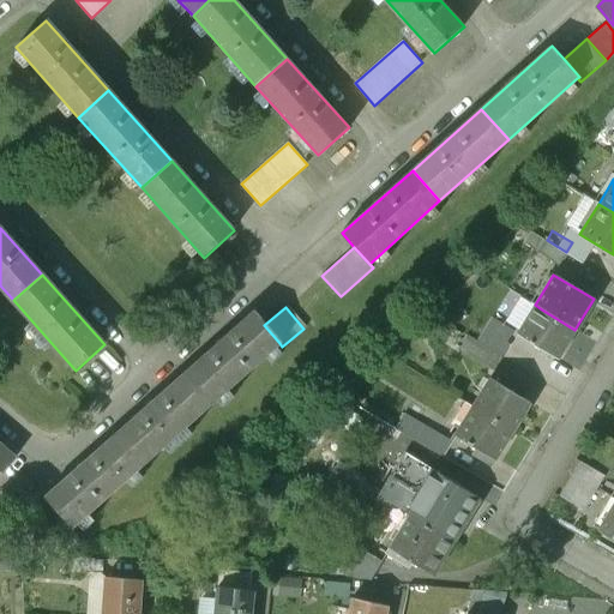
[(575,330),(540,308),(530,324),(524,320),(517,333),(558,359),(575,330)]
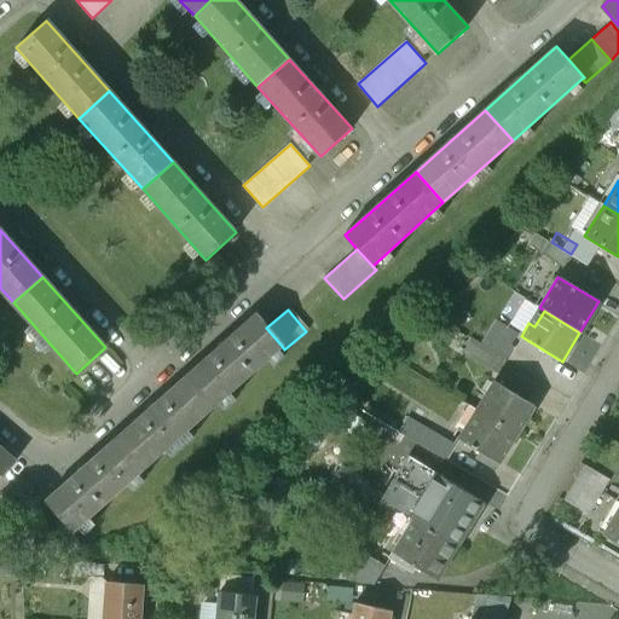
[(255,314),(185,377),(212,408),(282,346),(266,328),(255,314)]
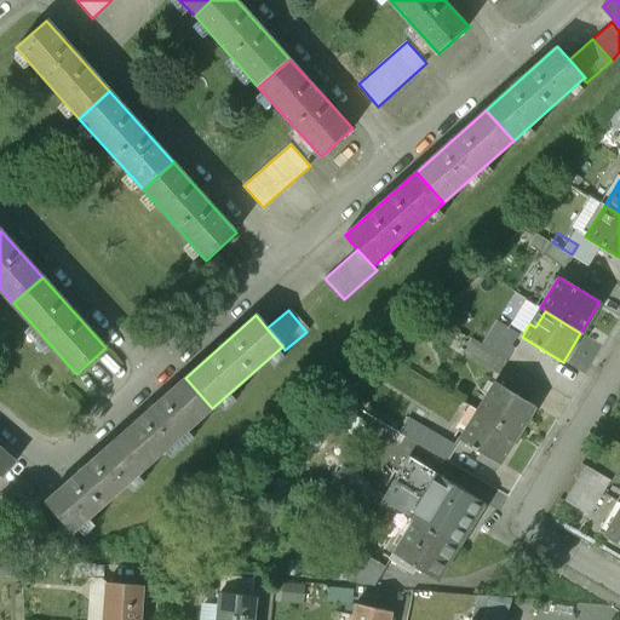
[(518,333),(497,320),(481,345),(483,346),(505,360),(514,346),(511,345),(518,333)]
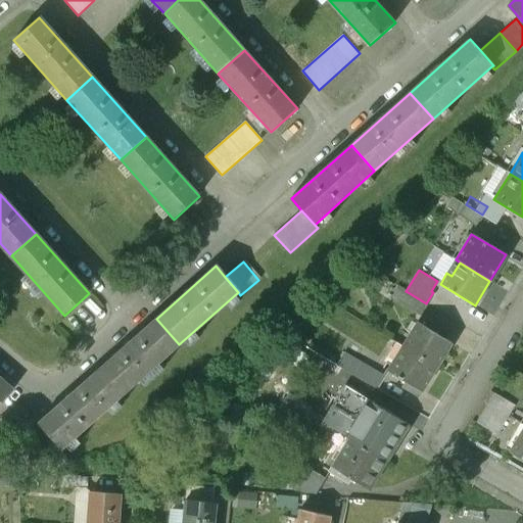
[(426,303),(408,292),(400,303),(420,315),(426,303)]
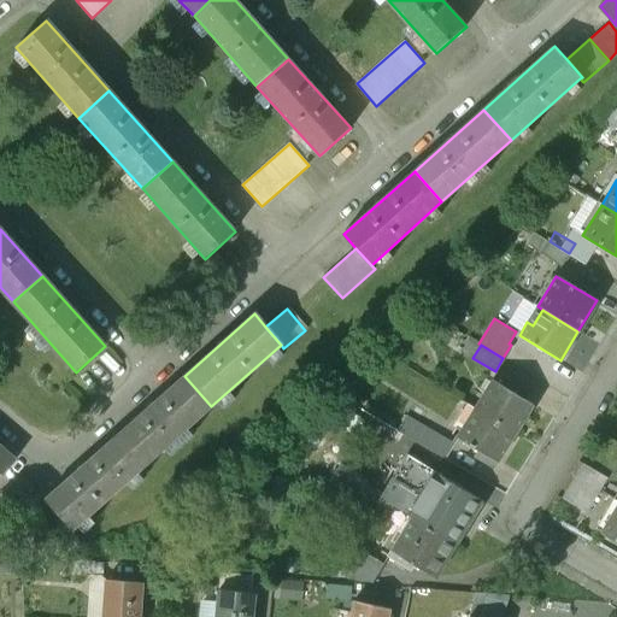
[(541,399),(550,386),(507,359),(498,372),(541,399)]
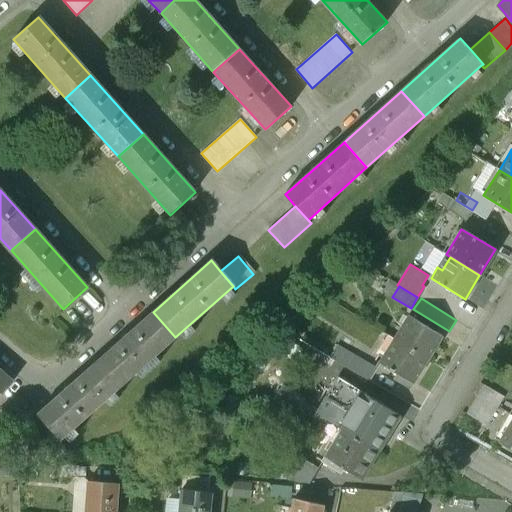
[(153,312),(96,363),(118,388),(175,337),(153,312)]
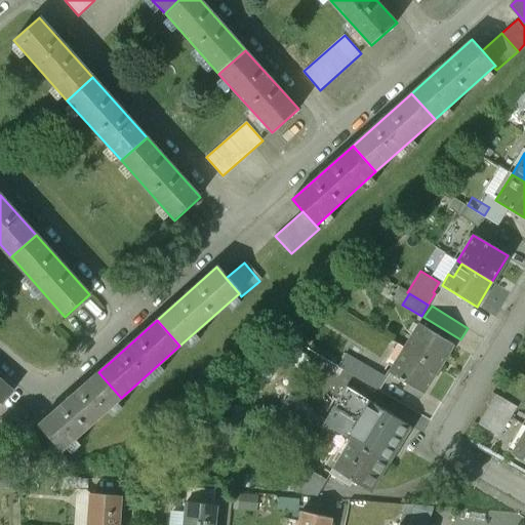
[(451,344),(417,323),(411,334),(414,336),(407,349),(437,367),(451,344)]
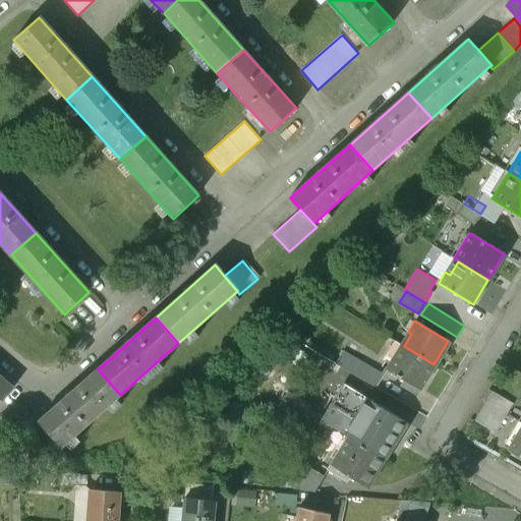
[(433,364),(404,346),(395,360),(391,358),(385,368),(403,381),(400,386),(415,395),(433,364)]
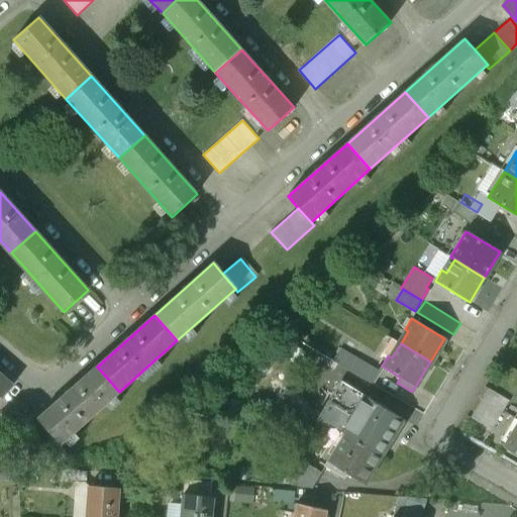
[(380,372),(351,355),(344,368),(373,385),(380,372)]
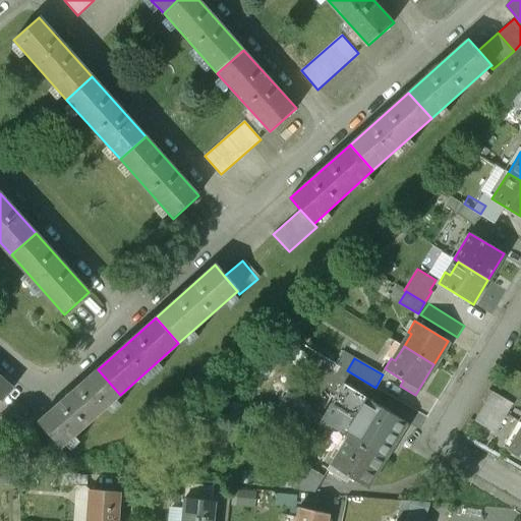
[(98,369),(39,422),(61,448),(120,395),(98,369)]
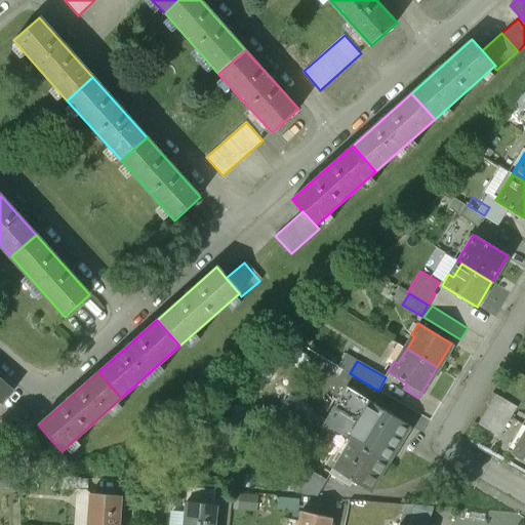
[(0,406),(13,392),(0,379),(0,406)]
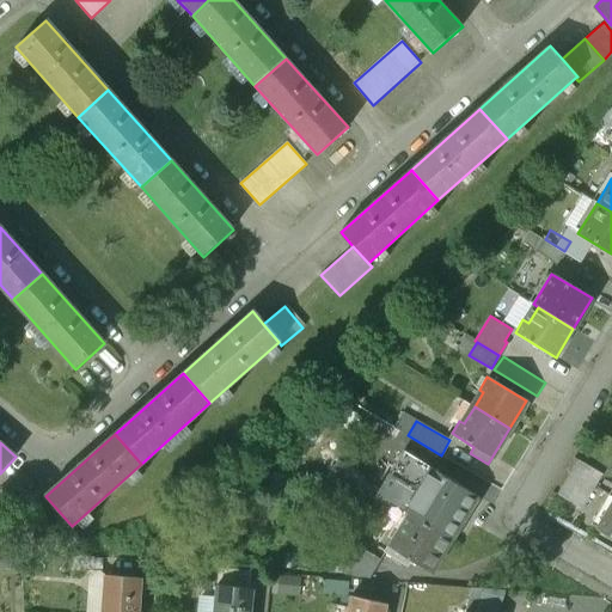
[(430,466),(404,450),(379,489),(362,478),(363,476),(336,459),(314,494),(387,500),(404,510),(430,466)]
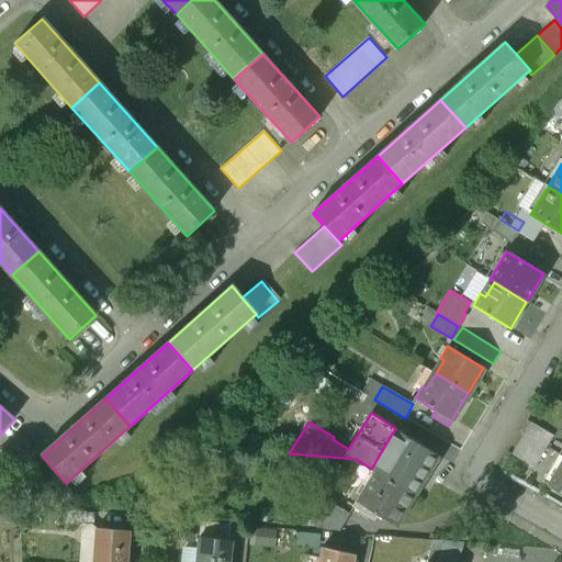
[(553,435),(531,422),(525,434),(546,446),(553,435)]
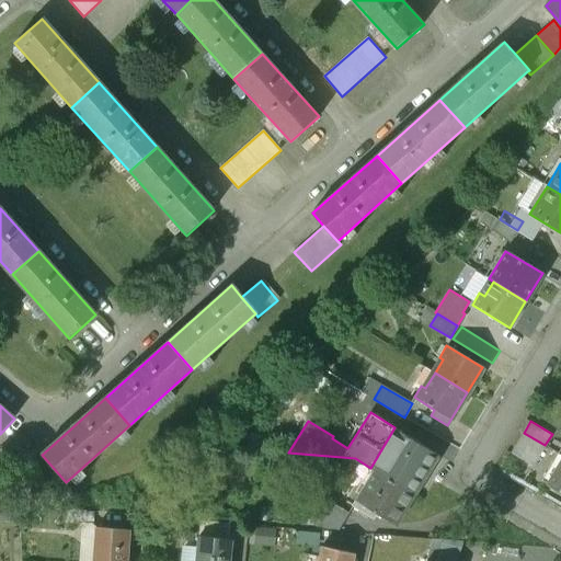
[(439,455),(395,427),(370,468),(375,470),(414,495),(439,455)]
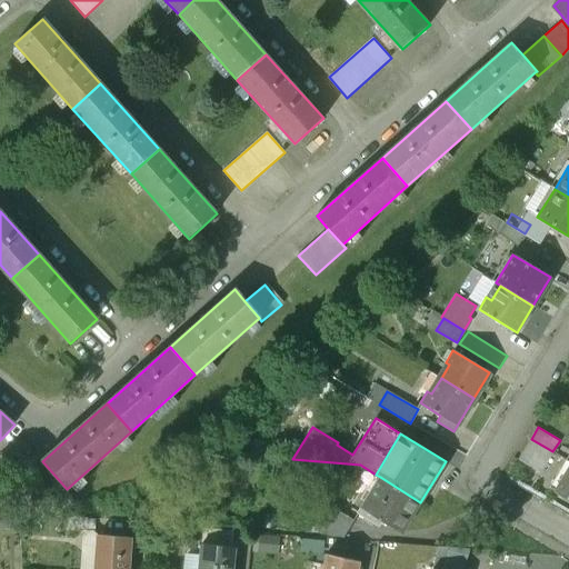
[(531,439),(518,459),(540,472),(552,451),(531,439)]
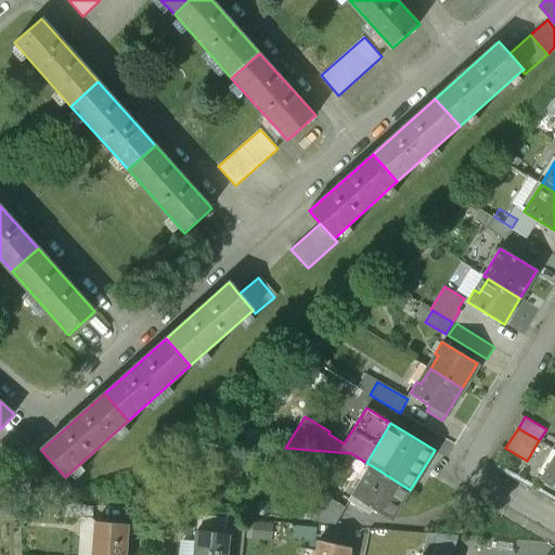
[(17,429),(0,444),(0,446),(17,465),(36,449),(17,429)]
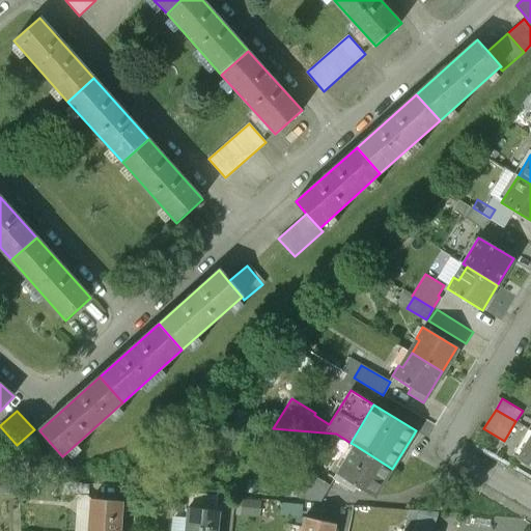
[(530,436),(518,458),(530,467),(530,436)]
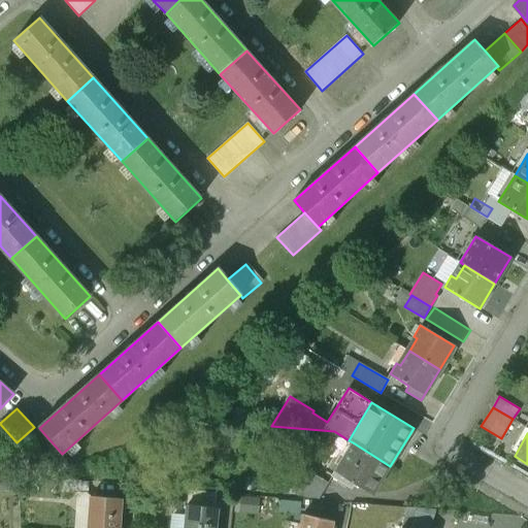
[(390,466),(353,442),(333,474),(351,486),(353,481),(373,493),(390,466)]
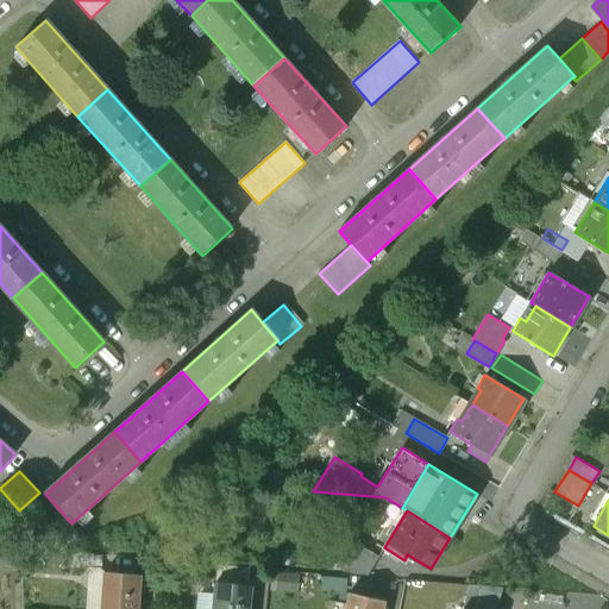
[(358,544),(340,567),(344,572),(368,576),(380,557),(358,544)]
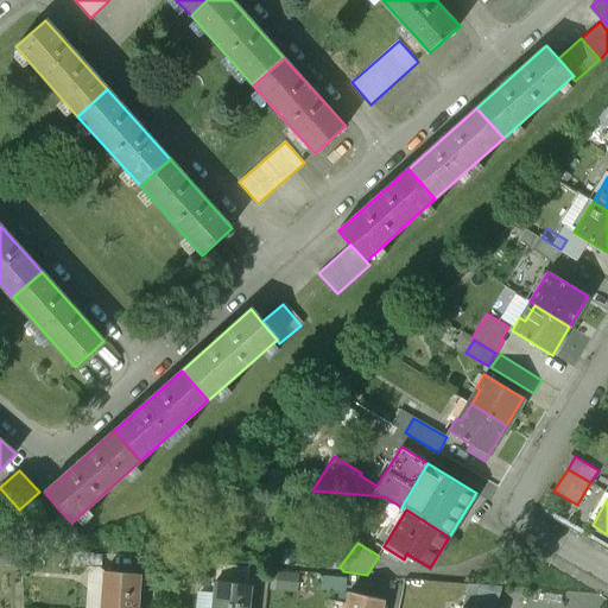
[(137,607),(140,576),(103,574),(101,607),(137,607)]
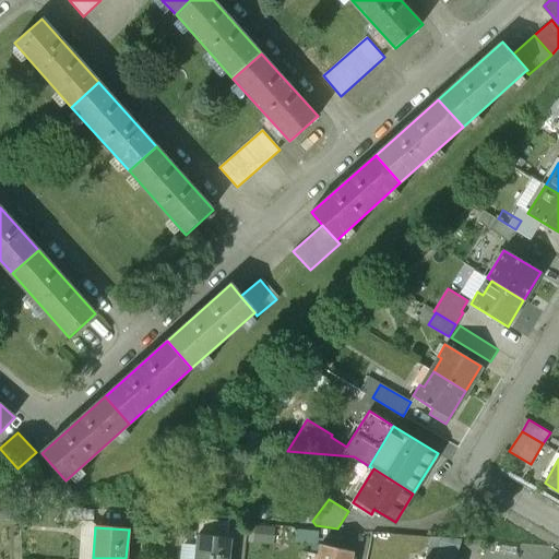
[(228,558),(230,538),(198,536),(194,558),(228,558)]
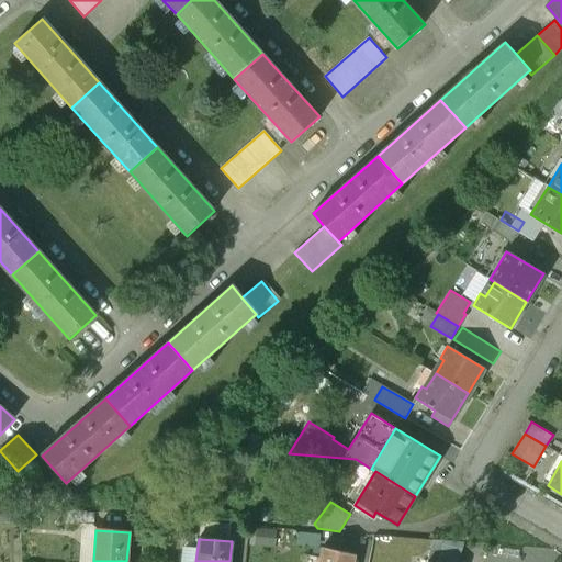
[(458,561),(464,543),(435,541),(428,561),(458,561)]
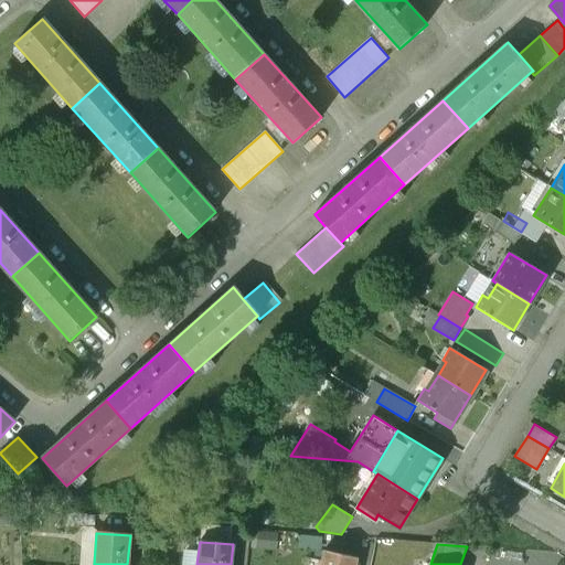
[(477,564),(479,547),(467,546),(466,564),(477,564)]
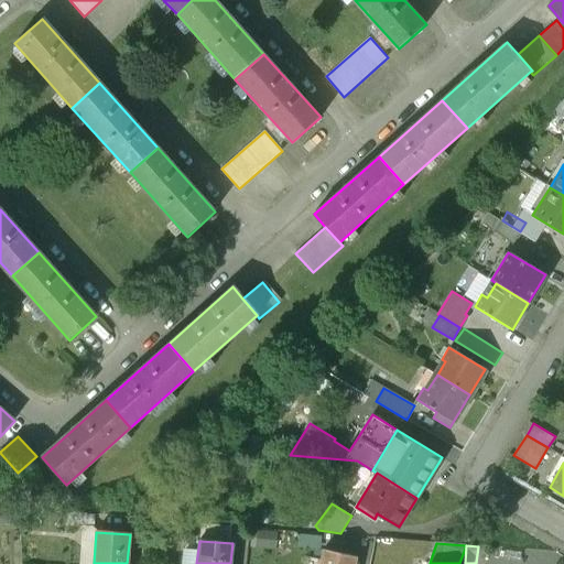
[(353,563),(355,557),(322,551),(318,563),(353,563)]
